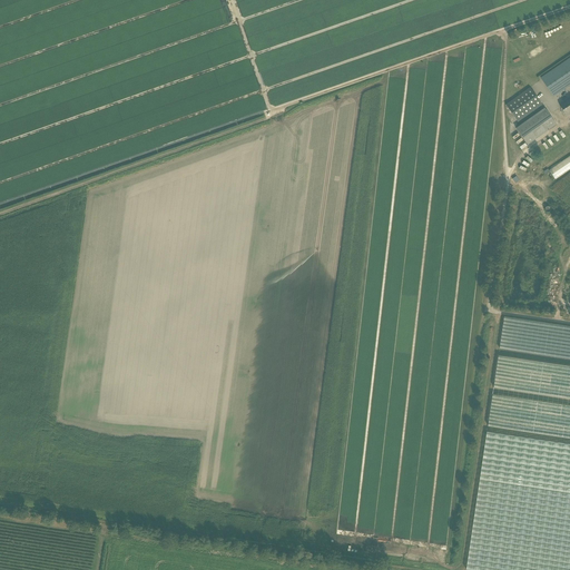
[(569,61),(568,64),(567,62),(563,65),(564,66),(556,71),(556,70),(552,72),(552,74),(544,79),(543,78),(542,79),(554,98),(557,97),(556,96),(563,90),(564,91),(568,89),(567,88),(569,85),(569,61)]
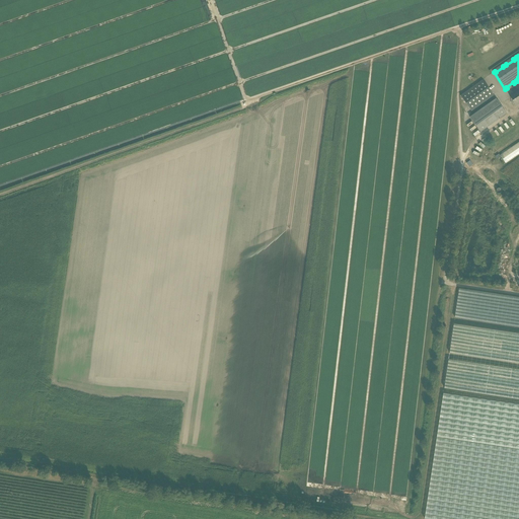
[(460,95),(471,112),(491,98),(492,99),(495,96),(483,80),(460,95)]
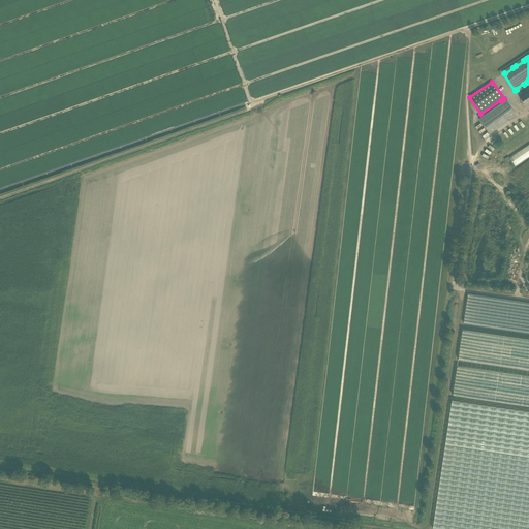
[(525,107),(528,104),(528,92),(520,99),(525,107)]
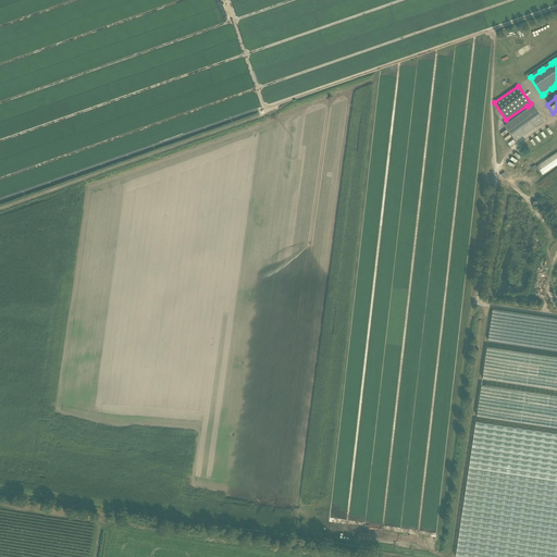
[(505,127),(515,140),(532,128),(529,124),(532,123),(535,128),(544,122),(532,106),(523,111),(525,113),(505,127)]
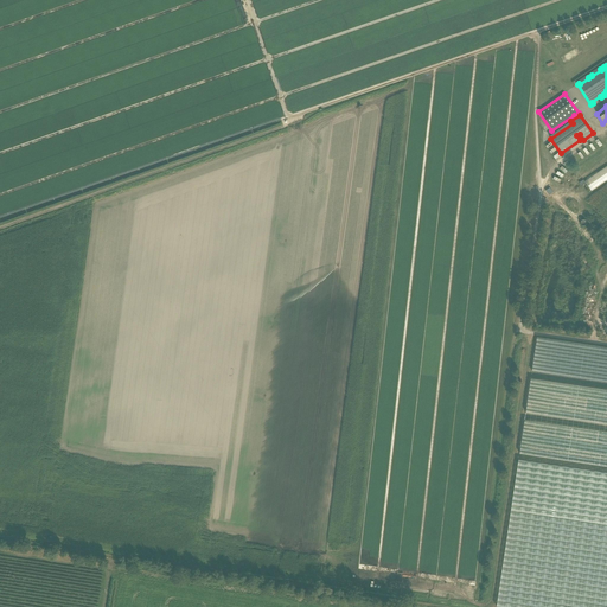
[(606,165),(583,179),(589,190),(606,179),(606,165)]
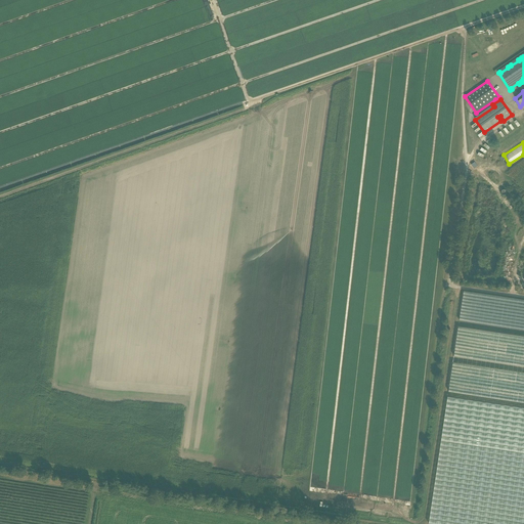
[(523,300),(464,291),(460,320),(523,330),(523,300)]
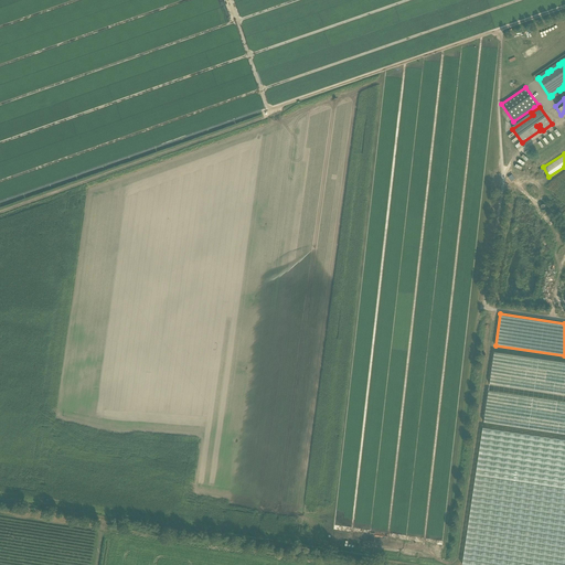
[(564,363),(494,353),(483,423),(564,435),(564,363)]
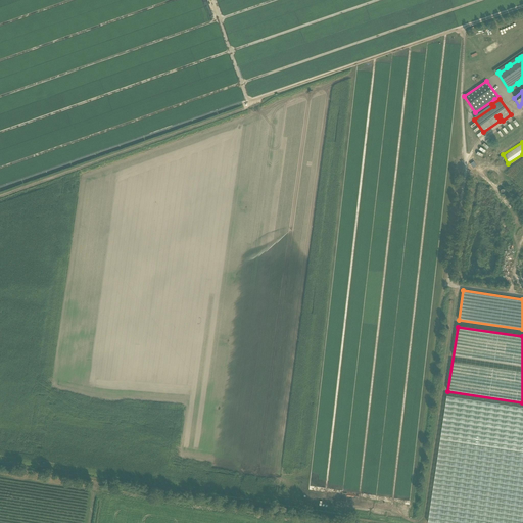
[(522,522),(522,408),(446,396),(428,522),(429,522),(522,522)]
